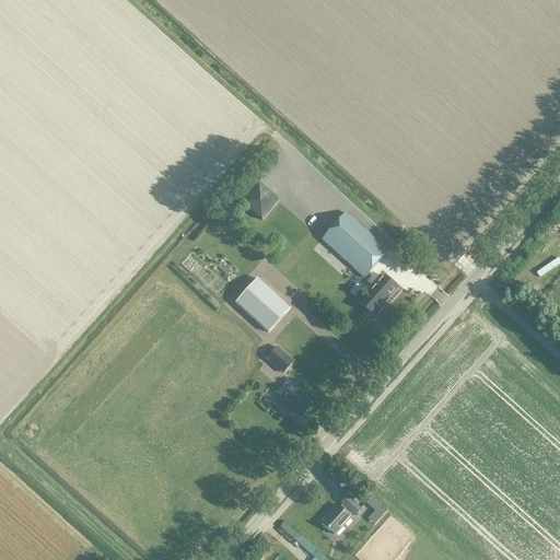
[(258,184),(240,205),(261,223),(279,201),(258,184)]
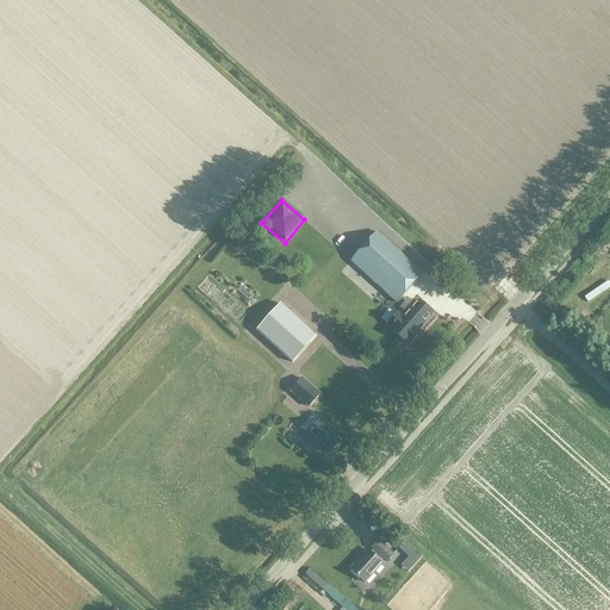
[(352,262),(397,303),(398,304),(423,275),(377,234),(352,262)]
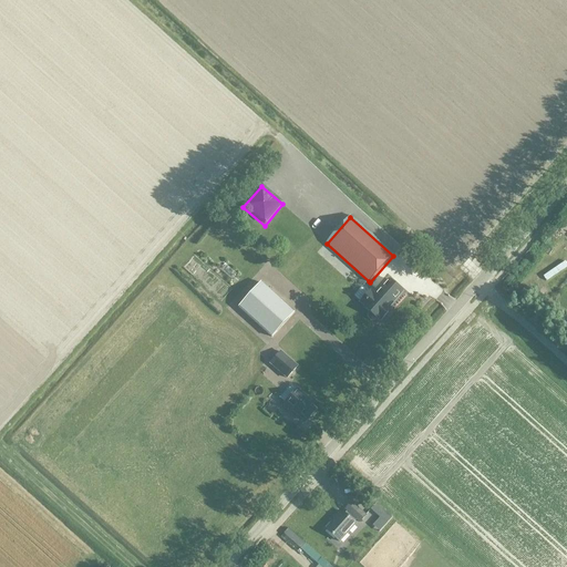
[(547,279),(566,266),(566,260),(545,275),(547,279)]
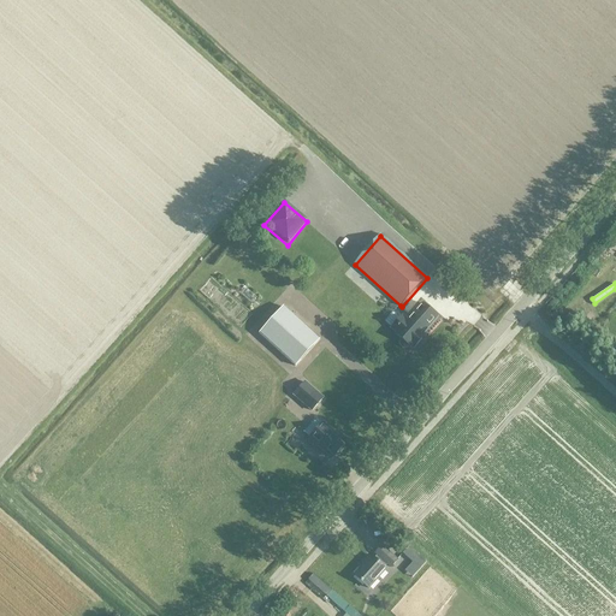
[(254,326),(260,331),(284,304),(278,300),(254,326)]
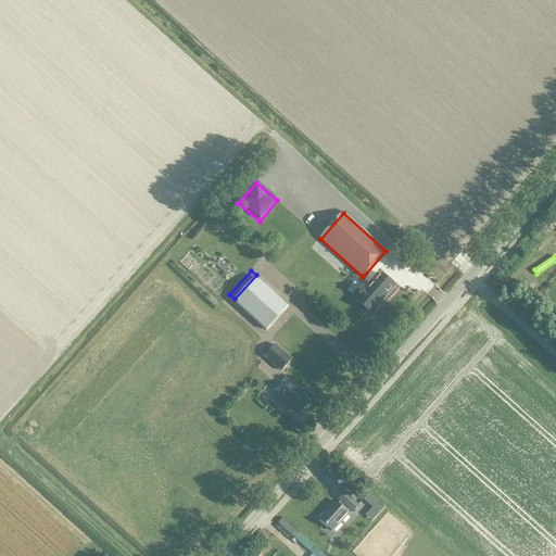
[(395,287),(382,275),(366,292),(362,288),(355,282),(346,291),(358,301),(357,302),(363,306),(362,308),(362,312),(364,314),(367,314),(369,313),(370,314),(371,313),(374,315),(381,306),(379,304),(381,302),(383,304),(383,303),(382,302),(395,287)]
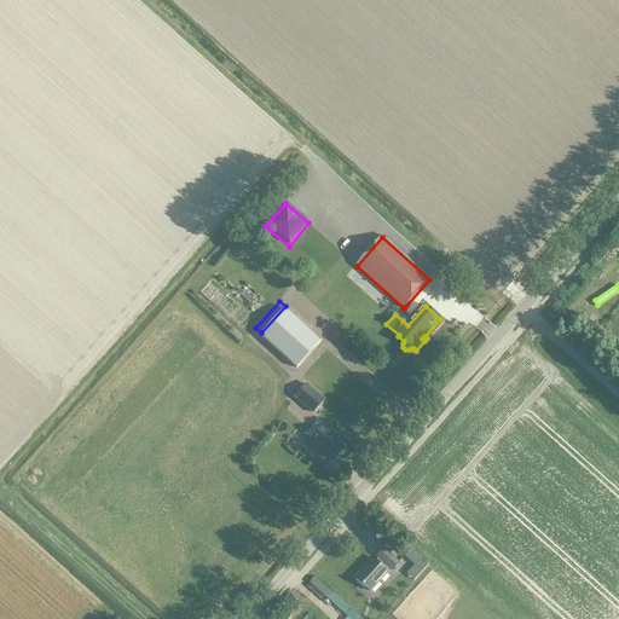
[(322,342),(285,310),(261,336),(298,369),(322,342)]
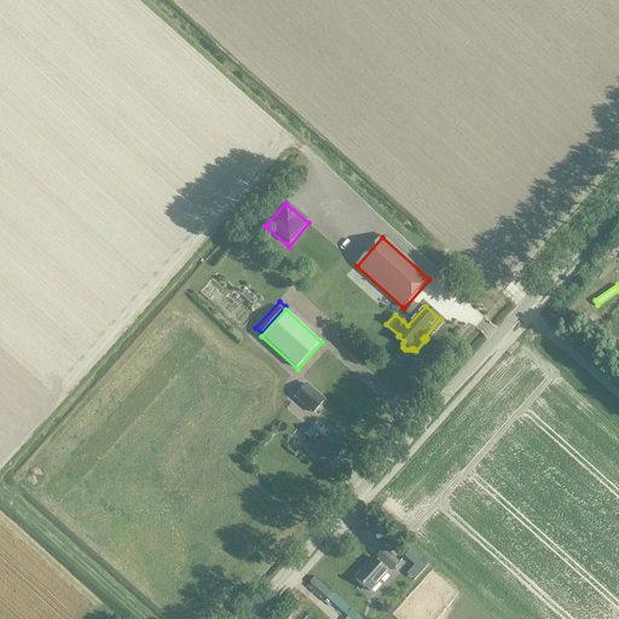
[(324,400),(307,385),(296,398),(313,414),(324,400)]
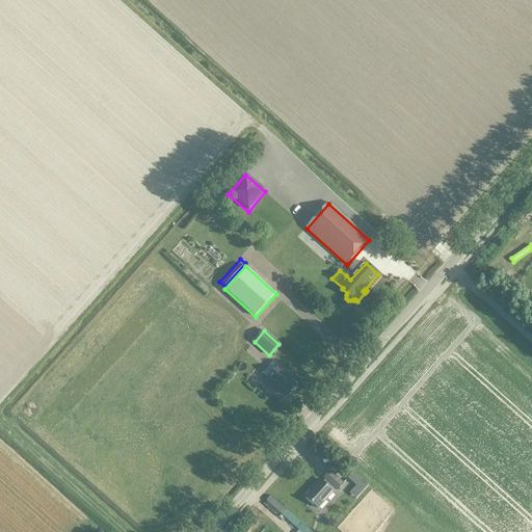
[(288,373),(280,365),(267,379),(268,379),(266,381),(267,383),(271,387),(272,387),(274,386),(280,391),(284,394),(286,392),(289,395),(297,386),(286,375),(288,373)]
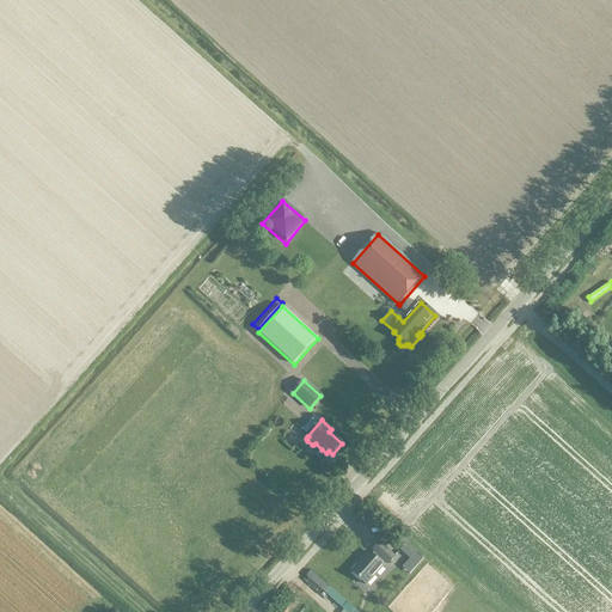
[(390,563),(396,557),(380,543),(374,550),(375,551),(372,555),(368,551),(361,560),(362,561),(353,571),(367,585),(384,565),(383,564),(386,560),(390,563)]
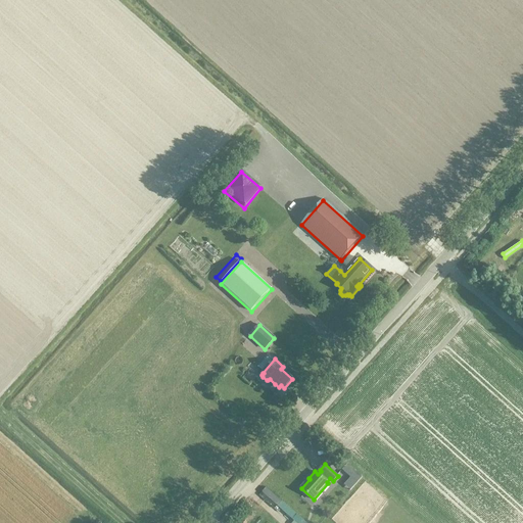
[(337,477),(344,483),(350,476),(343,470),(337,477)]
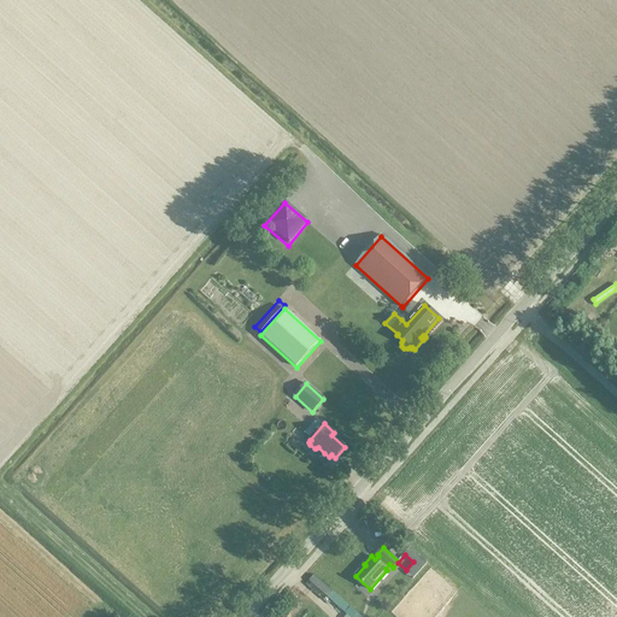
[(411,579),(421,568),(415,563),(405,574),(411,579)]
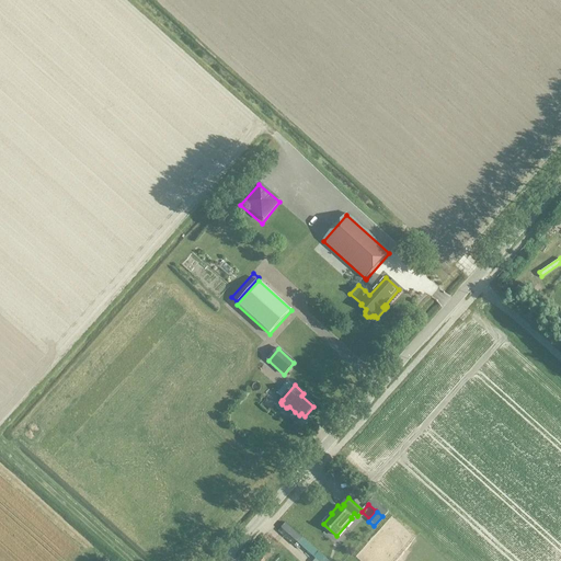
[(327,560),(329,560),(302,537),(298,542),(302,547),(306,551),(307,550),(316,559),(312,560),(327,560)]
